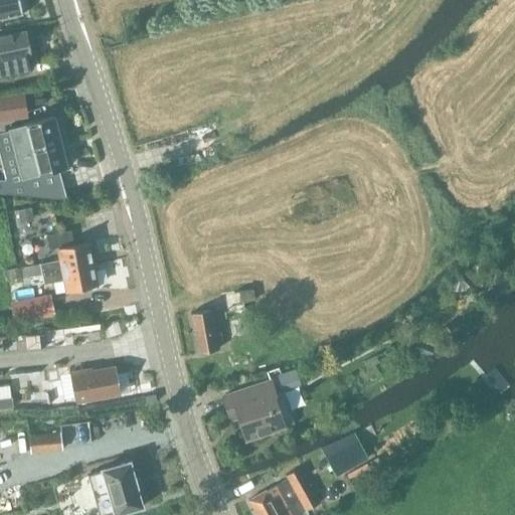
[(0,0),(0,14),(22,10),(21,6),(24,4),(22,0),(0,0)]
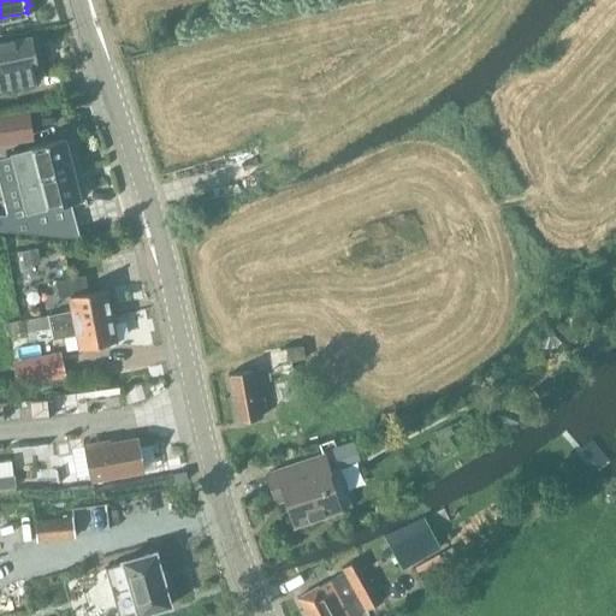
[(0,92),(36,86),(34,75),(28,76),(27,70),(37,67),(31,37),(0,43),(0,92)]
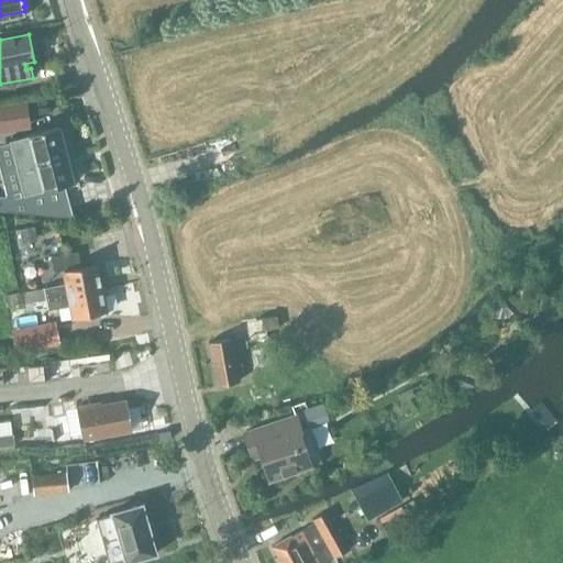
[(0,130),(30,125),(26,100),(0,103),(0,130)]
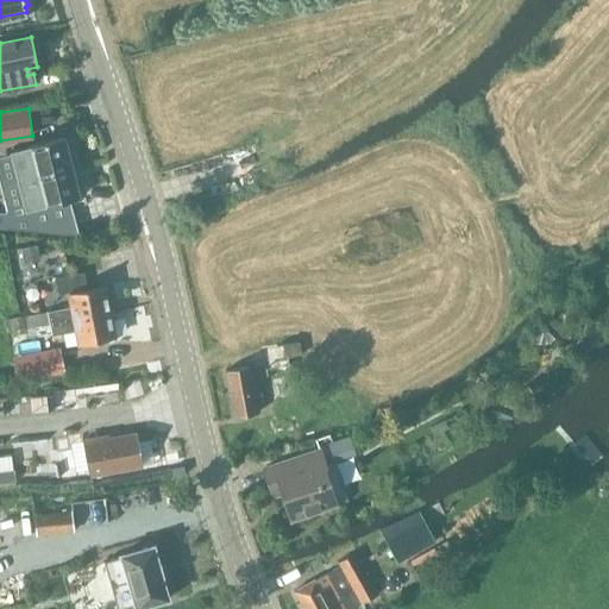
[(11,151),(18,181),(36,176),(73,168),(69,156),(76,155),(73,139),(66,140),(64,137),(11,151)]
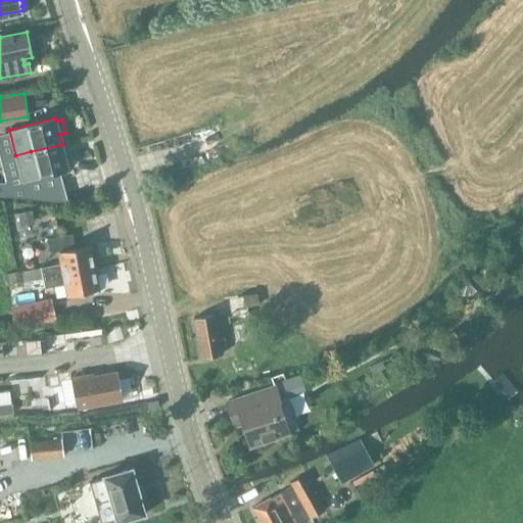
[(31,151),(15,155),(21,181),(21,182),(39,178),(68,170),(68,167),(74,164),(70,152),(64,153),(62,144),(31,151)]
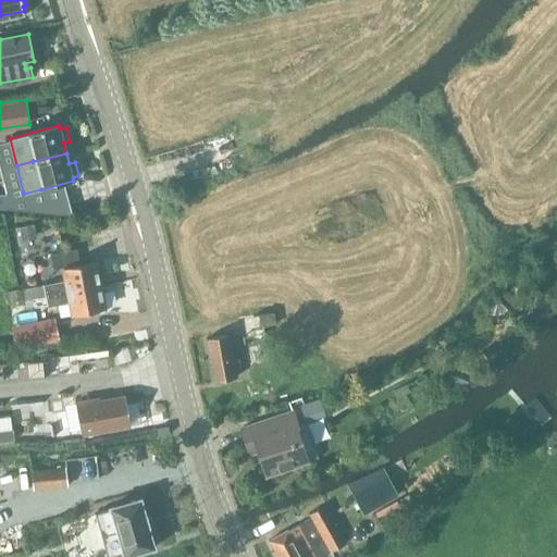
[(23,194),(23,193),(15,193),(14,206),(40,207),(41,189),(23,194)]
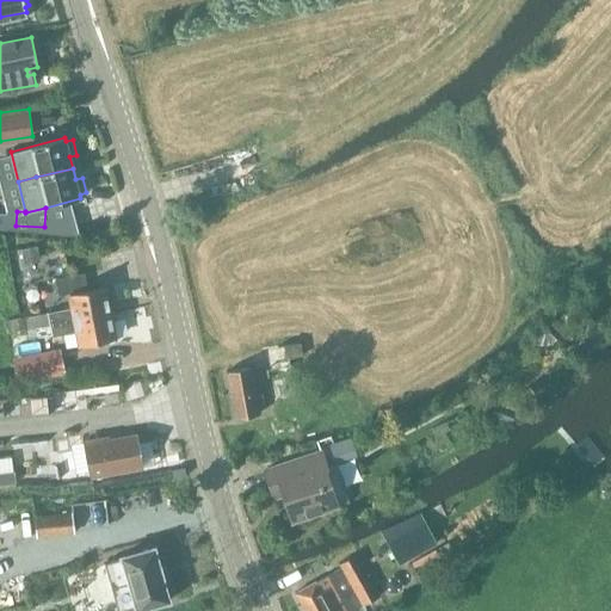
[(38,246),(23,250),(25,264),(42,260),(38,246)]
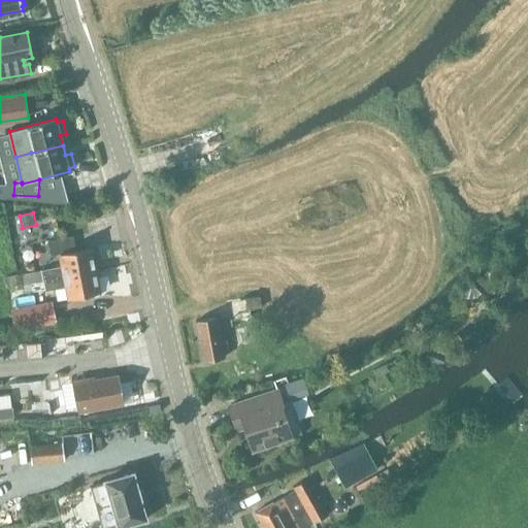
[(19,275),(4,278),(6,289),(37,283),(43,281),(96,270),(92,248),(75,252),(59,255),(62,266),(41,270),(41,271),(34,272),(19,275)]
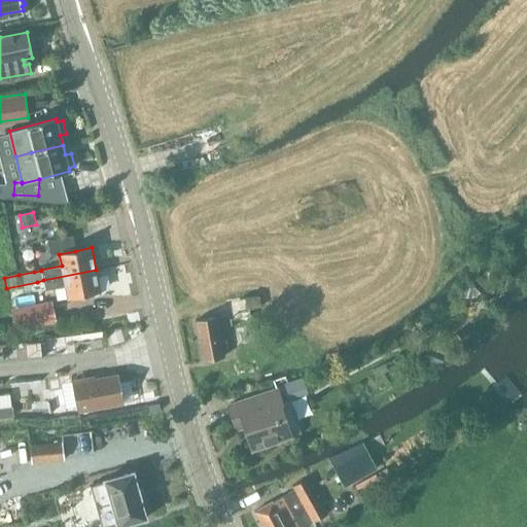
[(96,270),(43,280),(44,285),(45,290),(66,286),(68,299),(100,292),(96,270)]
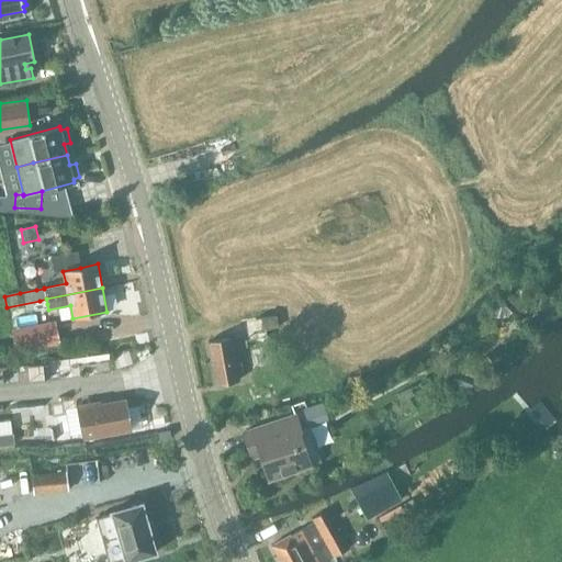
[(505,288),(498,294),(505,301),(512,294),(505,288)]
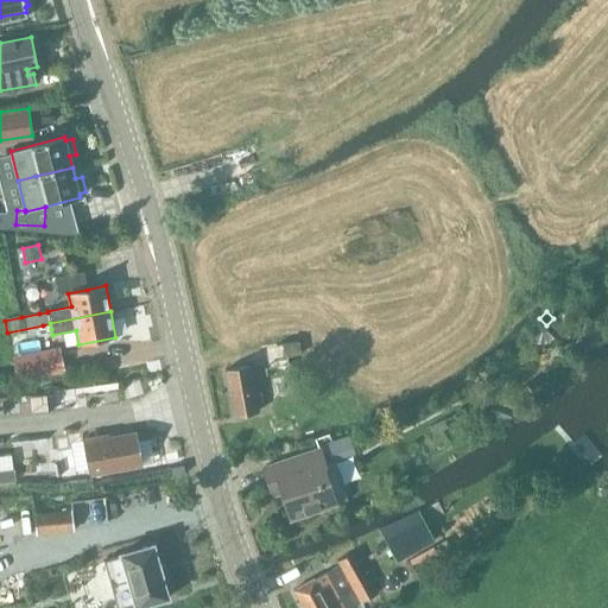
[(591,327),(575,343),(576,346),(583,352),(600,335),(591,327)]
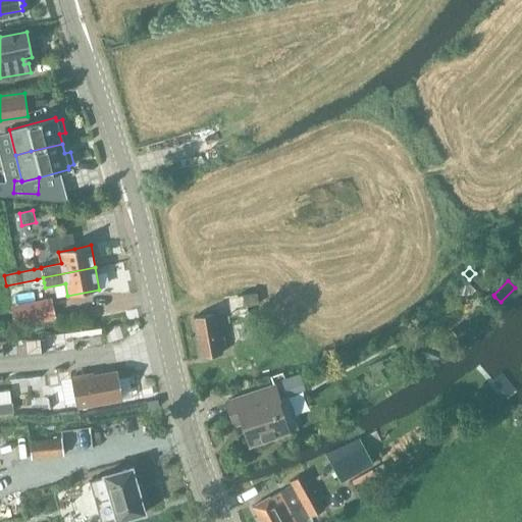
[(257,304),(256,293),(240,296),(241,306),(257,304)]
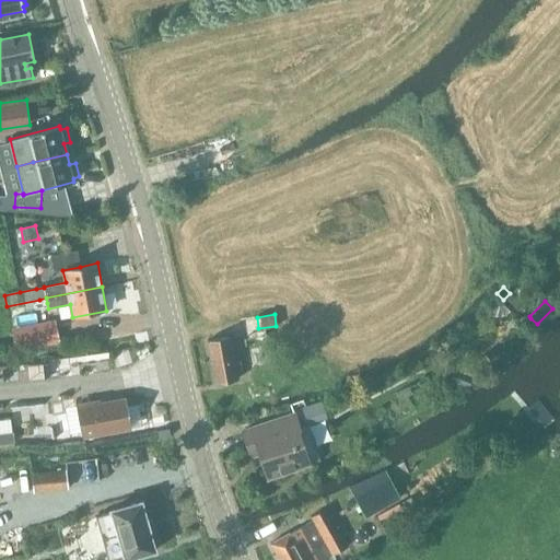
[(531,318),(523,326),(529,331),(537,324),(531,318)]
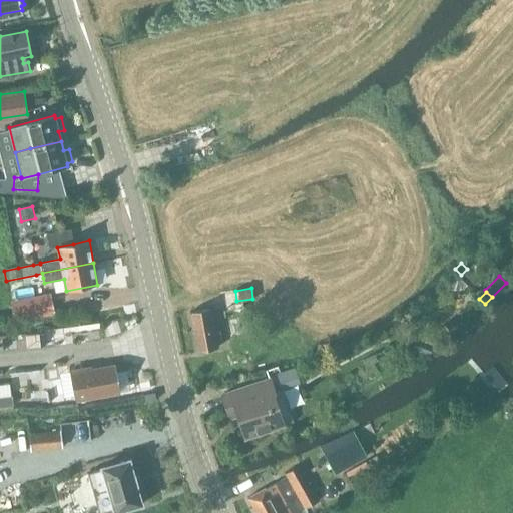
[(11,300),(15,321),(54,313),(50,293),(11,300)]
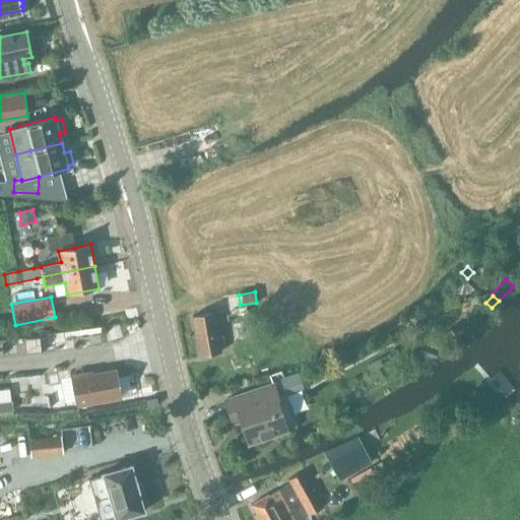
[(217,335),(213,313),(193,317),(200,356),(221,352),(219,345),(224,344),(222,334),(217,335)]
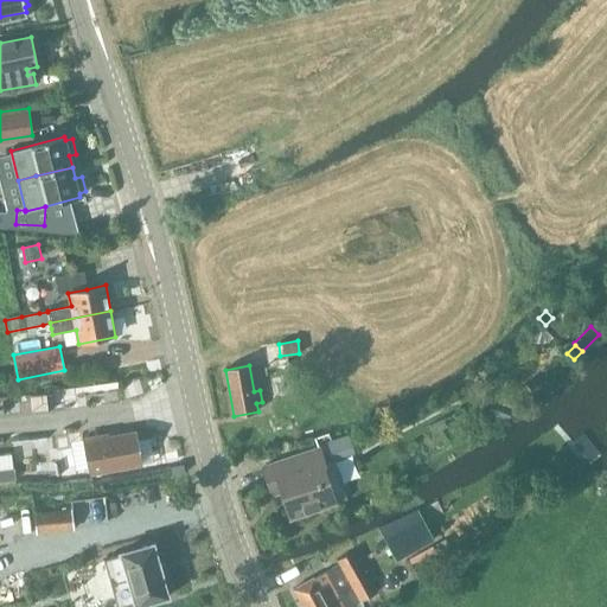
[(493,404),(490,414),(510,422),(513,413),(493,404)]
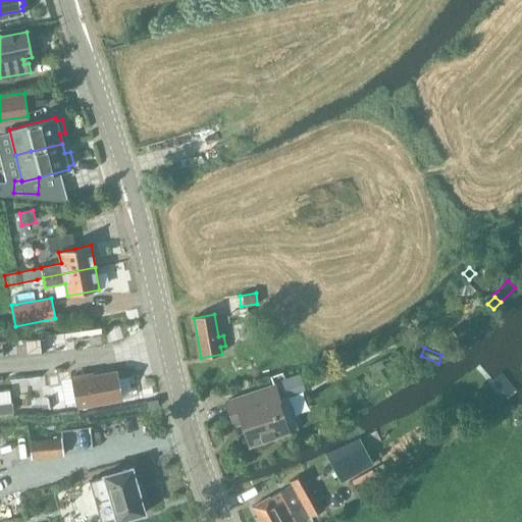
[(72,377),(77,407),(120,399),(116,372),(89,377),(89,374),(72,377)]
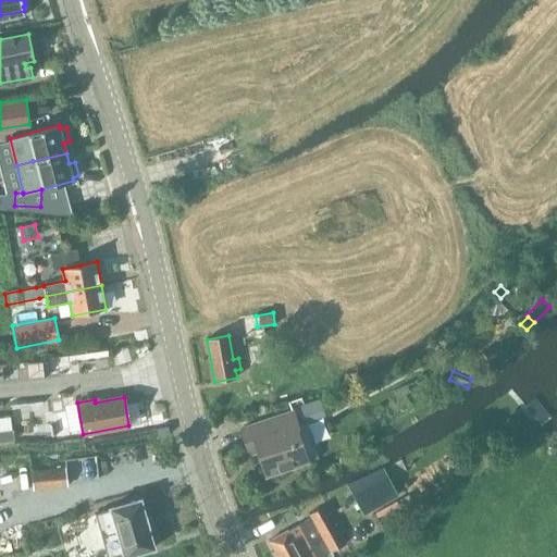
[(319,398),(300,405),(305,419),(306,422),(318,419),(325,417),(319,398)]
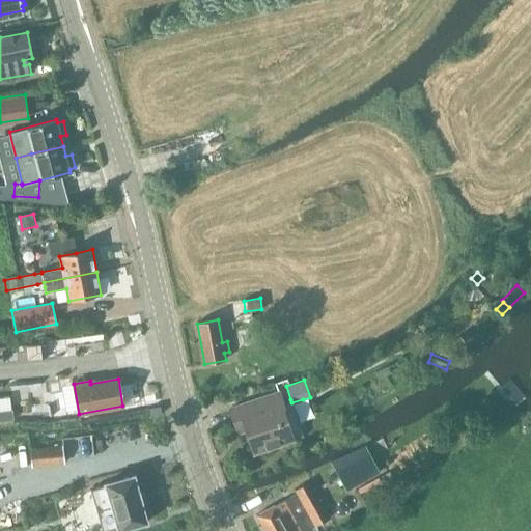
[(284,406),(279,392),(230,409),(235,424),(243,421),(254,453),(294,440),(282,407),(284,406)]
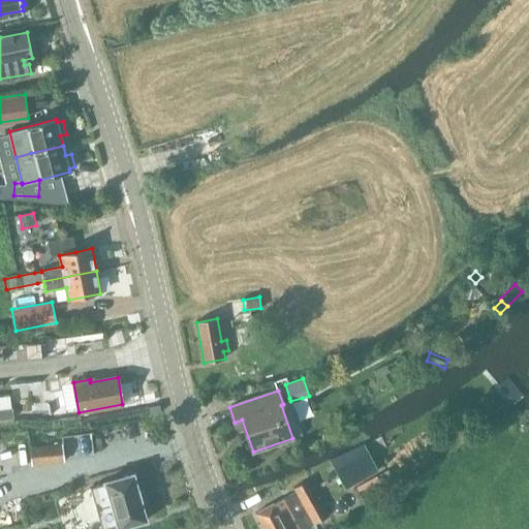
[(158,404),(150,406),(150,410),(151,414),(160,412),(158,404)]
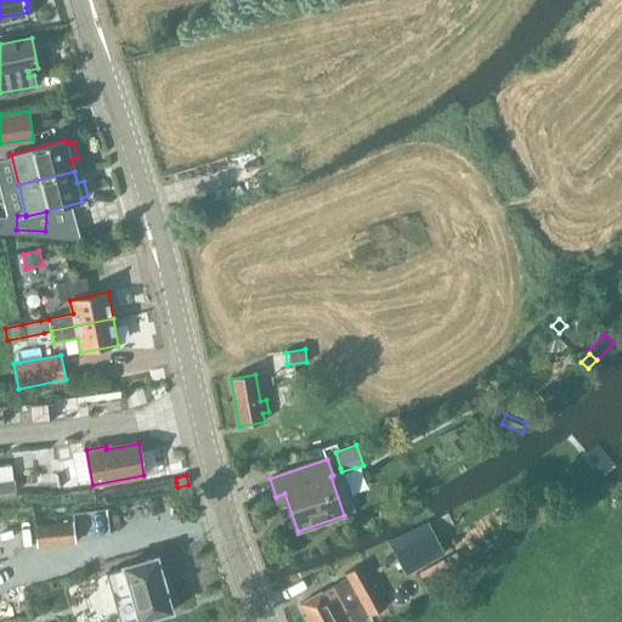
[(0,493),(16,492),(15,479),(13,479),(0,480),(0,493)]
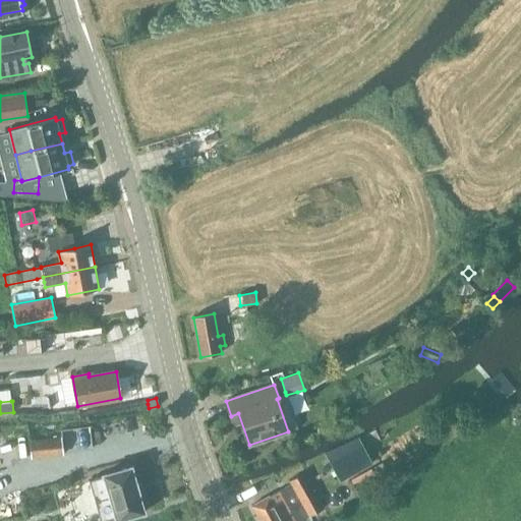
[(47,456),(63,455),(62,439),(30,442),(30,448),(32,458),(47,456)]
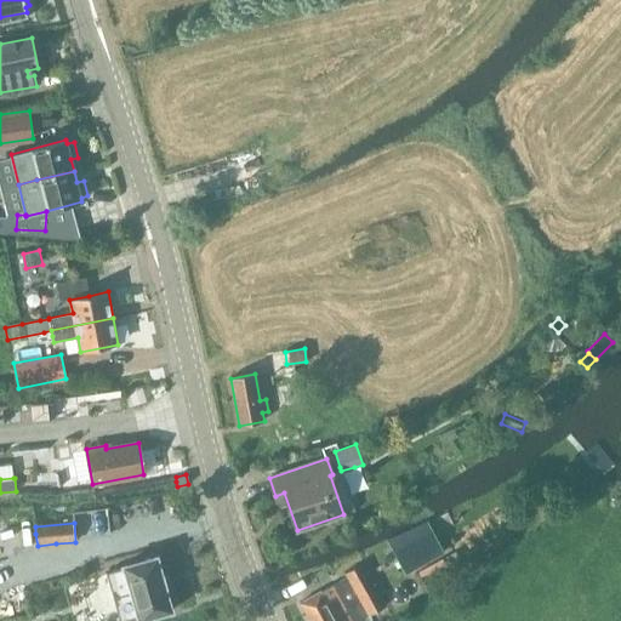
[(432,530),(393,552),(405,573),(444,552),(432,530)]
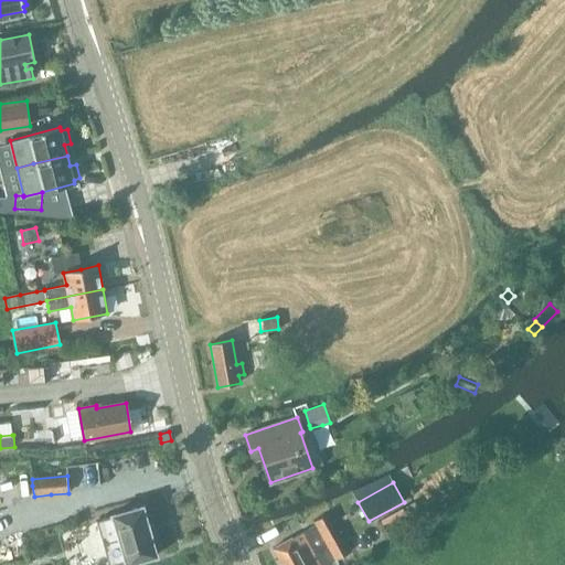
[(113,516),(96,521),(108,564),(115,564),(126,562),(127,564),(129,563),(128,563),(155,556),(157,555),(156,553),(151,539),(152,539),(151,536),(148,524),(148,523),(147,523),(142,508),(144,508),(142,505),(140,507),(115,514),(113,514),(113,516)]
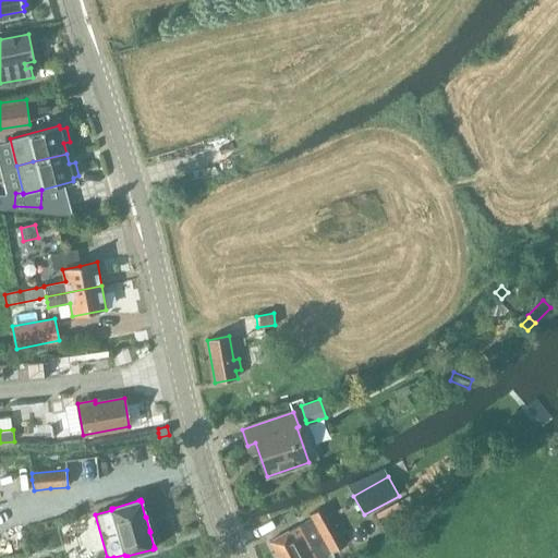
[(397,500),(375,512),(378,518),(400,506),(397,500)]
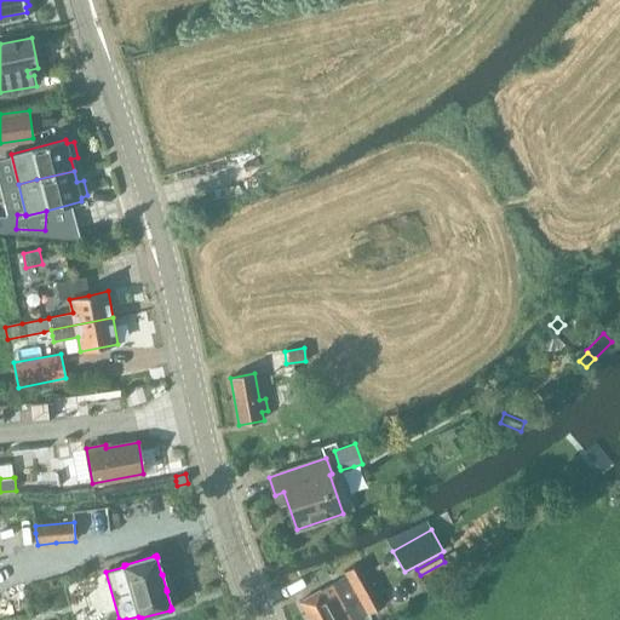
[(356,619),(368,614),(385,606),(361,562),(344,572),(346,577),(332,584),(299,602),(309,619),(356,619)]
